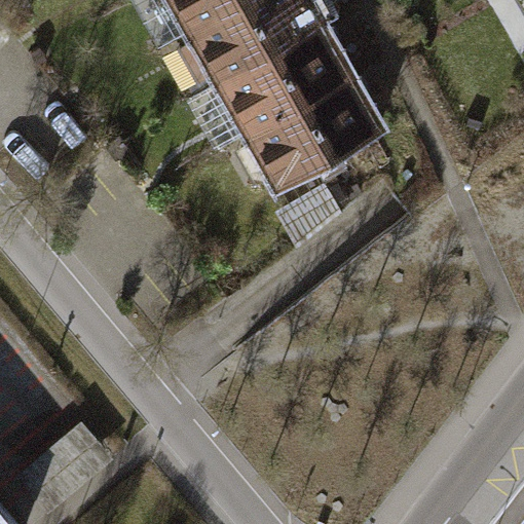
[(169,0),(188,37),(256,0),(169,0)]
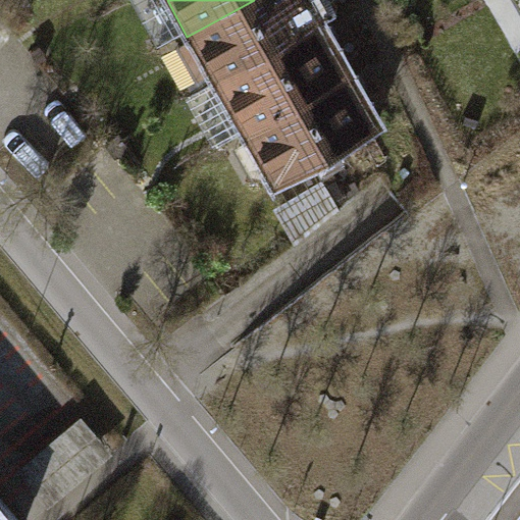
[(254,0),(187,37),(216,90),(314,37),(294,0),(254,0)]
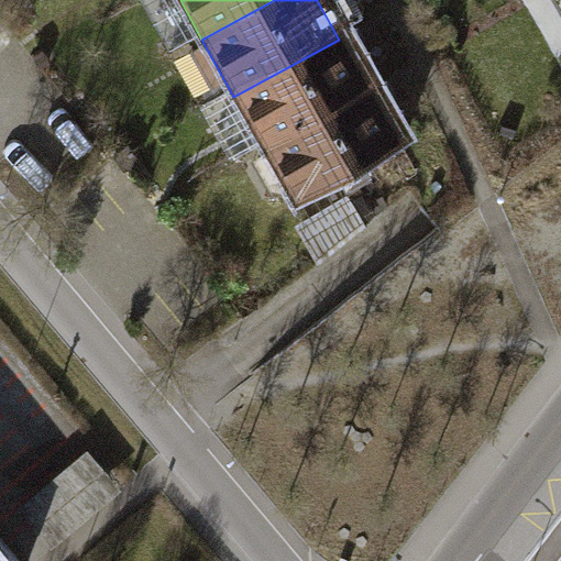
[(233,97),(264,154),(371,98),(339,40),(233,97)]
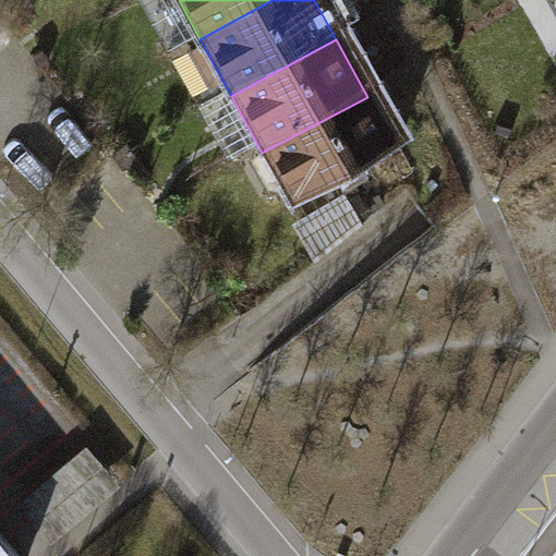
[(262,153),(292,210),(398,154),(367,97),(262,153)]
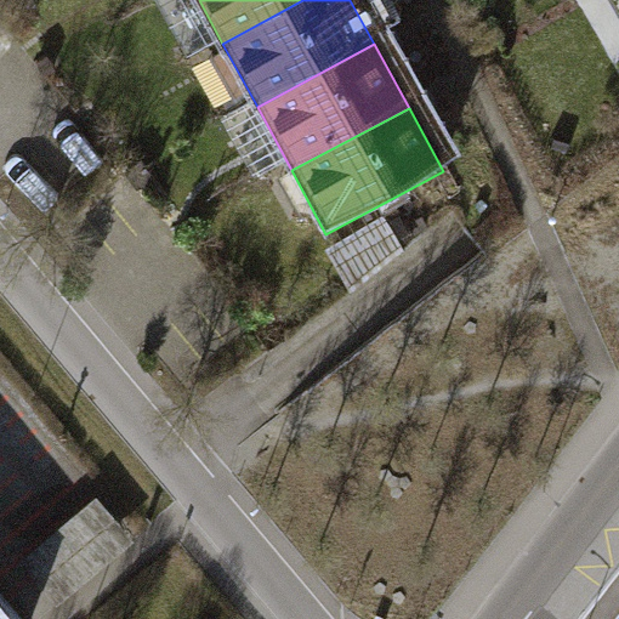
[(29,618),(0,584),(0,618),(29,618)]
